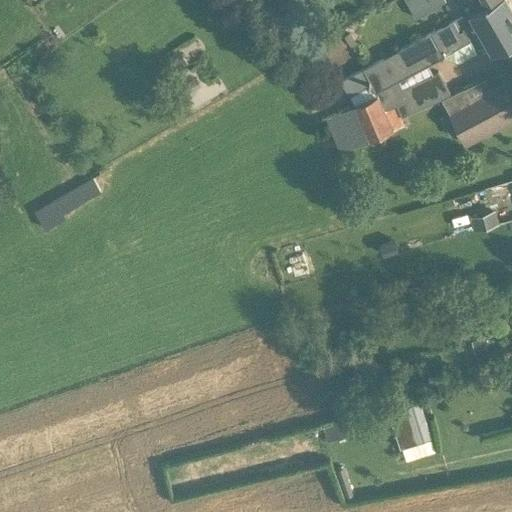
[(443,100),(449,97),(437,71),(410,85),(406,76),(444,56),(443,54),(469,40),(475,51),(486,45),(491,53),(511,42),(511,10),(506,0),(495,0),(462,18),(364,69),(340,81),(342,86),(345,92),(348,91),(350,96),(371,85),(377,96),(383,110),(396,105),(402,118),(443,100)]
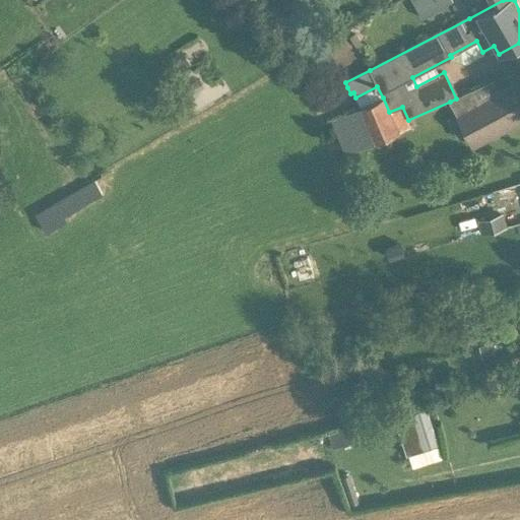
[(459,0),(469,18),(503,0),(459,0)]
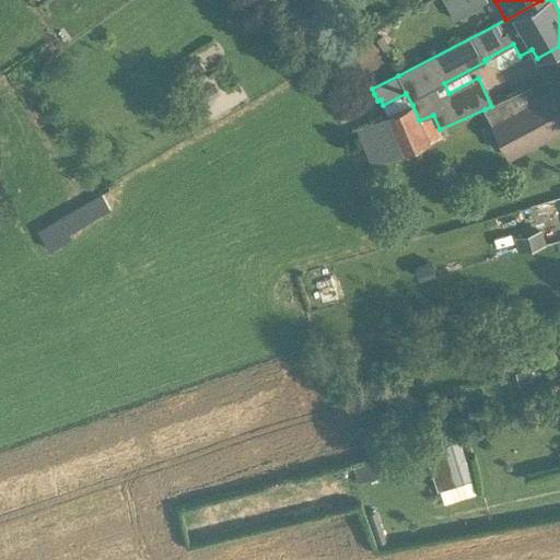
[(384,36),(376,41),(382,51),(389,47),(384,36)]
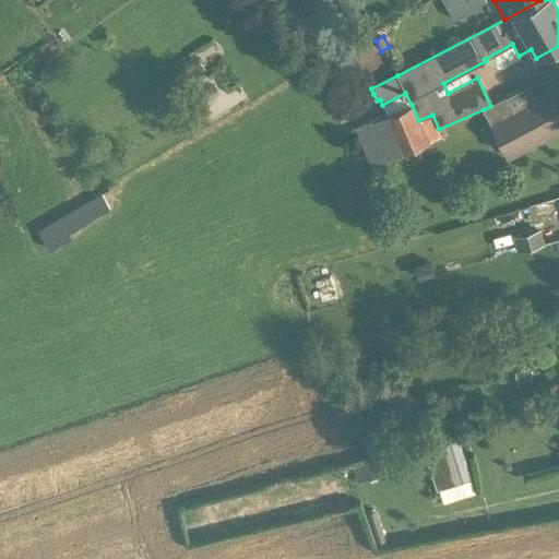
[(204,68),(194,54),(174,68),(185,82),(204,68)]
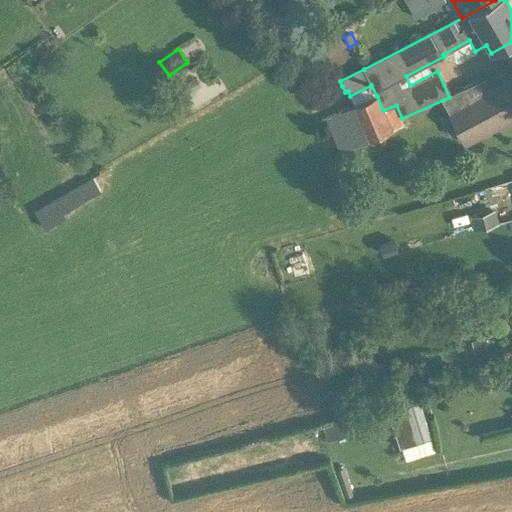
[(192,94),(201,88),(194,79),(185,85),(192,94)]
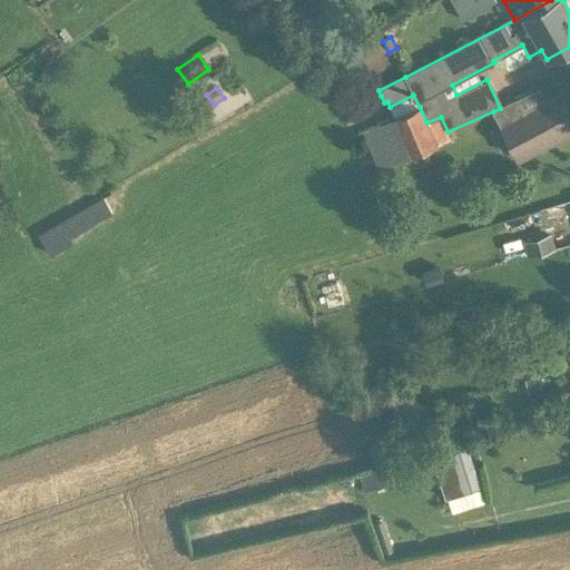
[(519,100),(500,108),(493,111),(520,161),(569,134),(569,114),(561,97),(527,115),(519,100)]
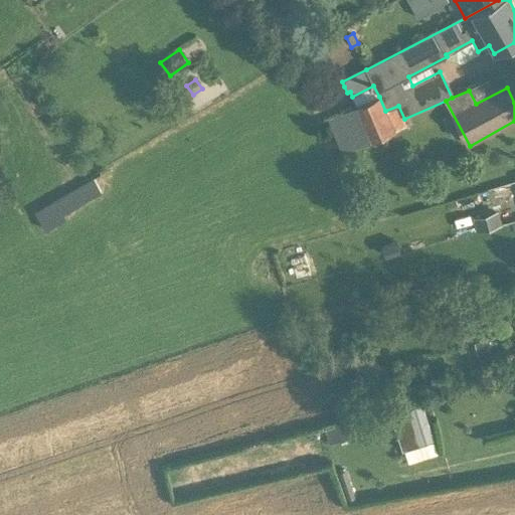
[(407,126),(404,119),(398,106),(385,111),(379,97),(357,105),(328,118),(343,153),(407,126)]
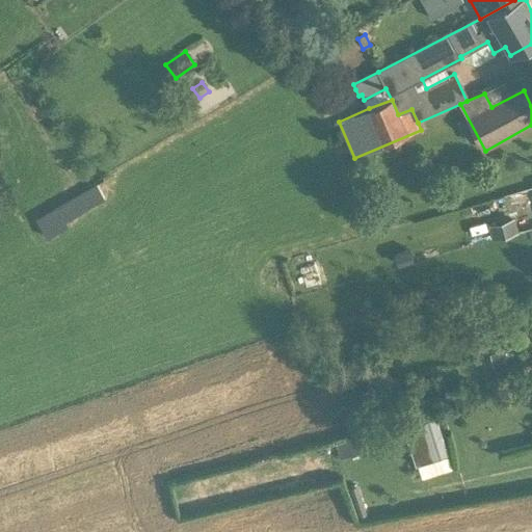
[(64,222),(105,200),(96,184),(34,218),(47,240),(68,228),(64,222)]
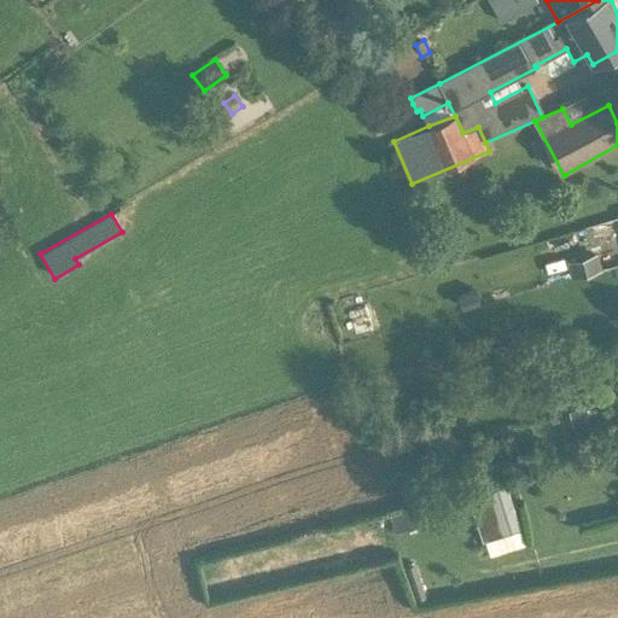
[(573,279),(602,269),(598,254),(569,262),(573,279)]
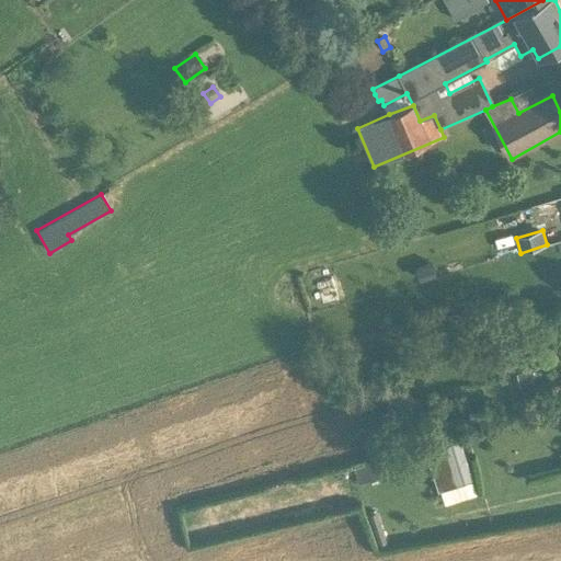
[(529,370),(516,374),(521,390),(534,387),(529,370)]
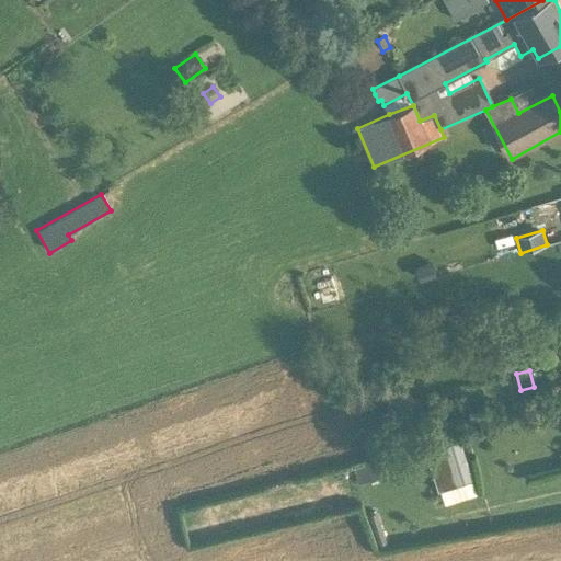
[(444,446),(457,485),(473,480),(460,441),(444,446)]
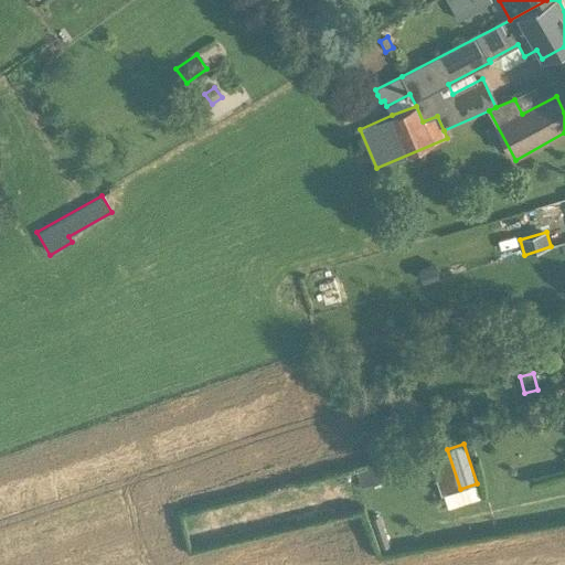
[(372,466),(377,481),(401,475),(396,459),(388,461),(372,466)]
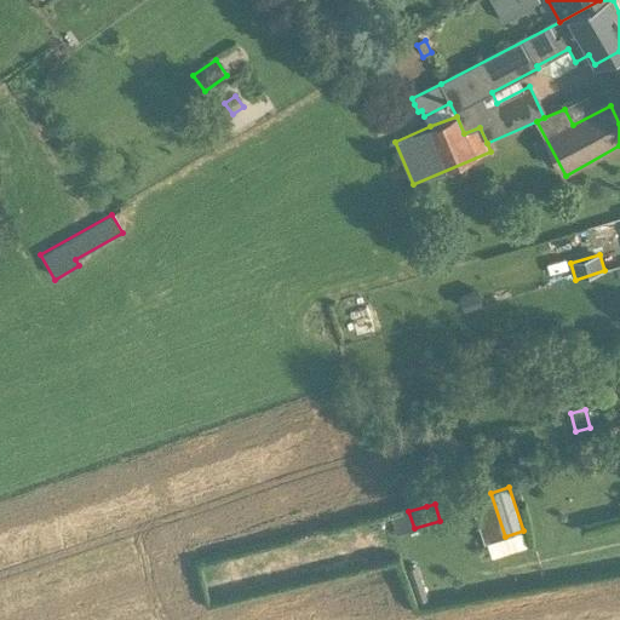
[(408,511),(391,516),(397,534),(414,528),(408,511)]
